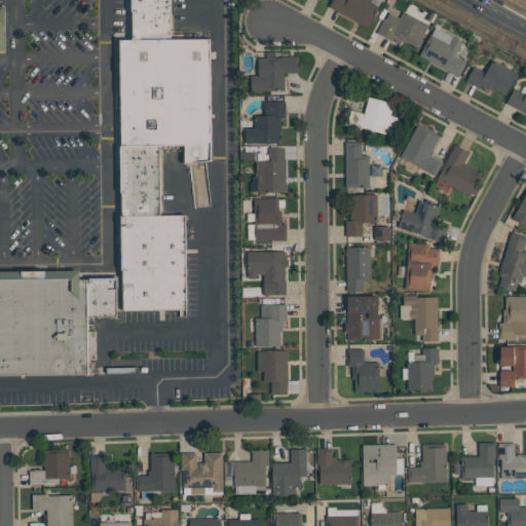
[(170,0),(171,39),(129,39),(128,0),(170,0)]
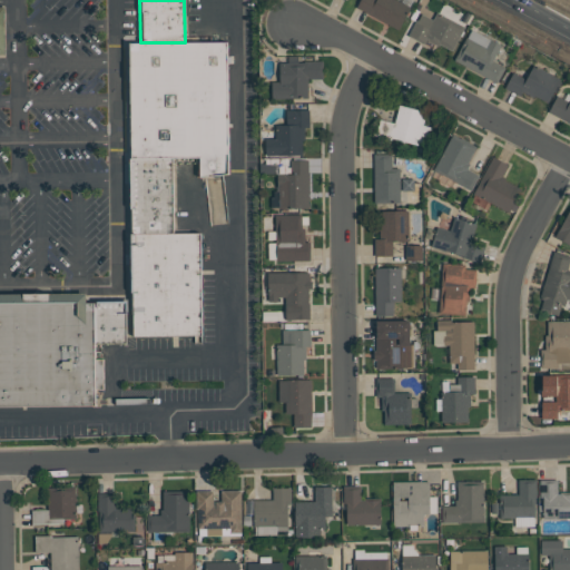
[(397,0),(411,7),(399,30),(356,7),(360,0),(397,0)]
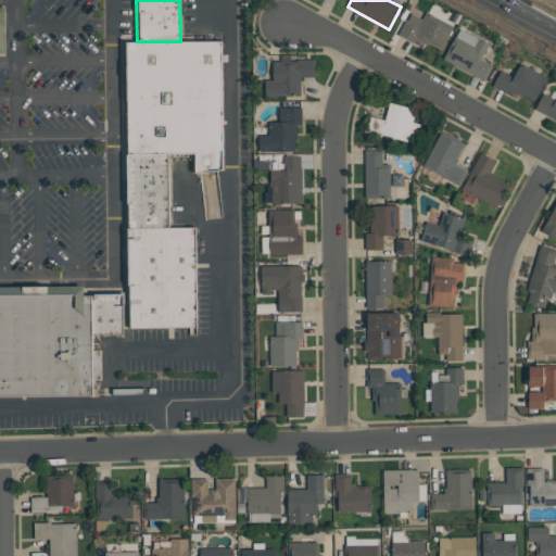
[(399,35),(406,20),(407,20),(412,13),(422,20),(426,12),(453,26),(441,50),(429,43),(428,46),(416,39),(414,42),(399,35)]
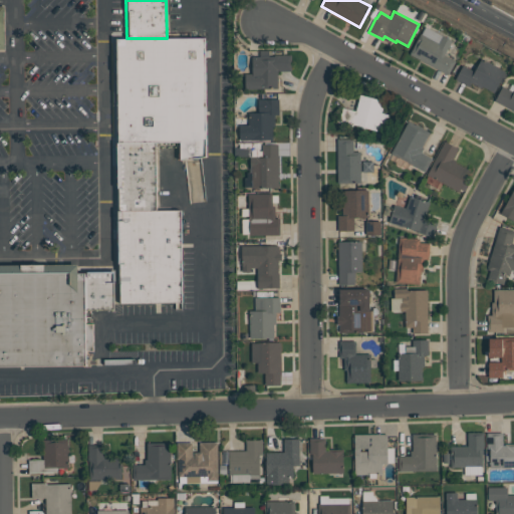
[(452,40),(445,55),(456,61),(448,74),(410,54),(421,34),(422,34),(426,26),(443,36),(443,35),(452,40)]
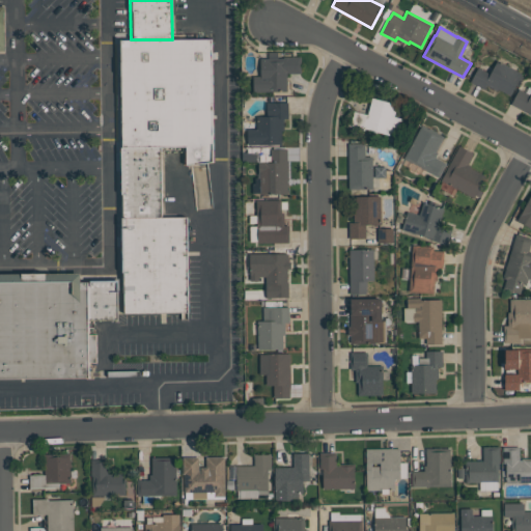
[(116,40),(131,39),(172,39),(212,39),(213,162),(187,165),(187,146),(163,146),(121,147),(121,109),(117,109),(116,40)]
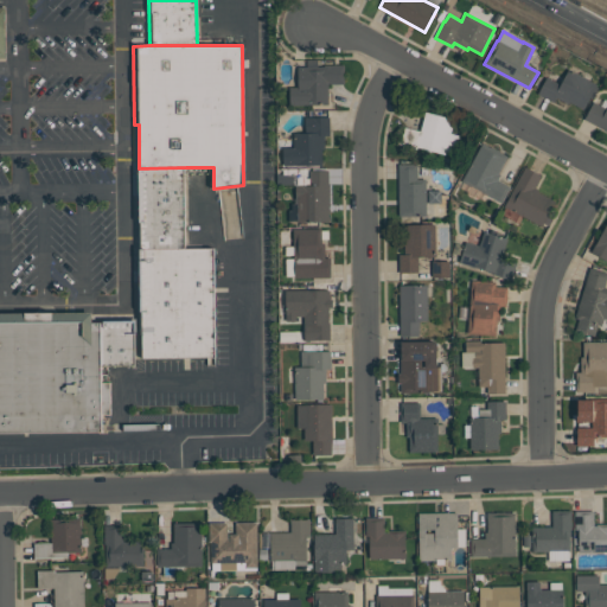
[(328,84),(328,104),(289,104),(289,87),(298,87),(298,66),(307,66),(307,59),(318,59),(318,65),(325,65),(325,64),(344,64),(344,84),(328,84)]
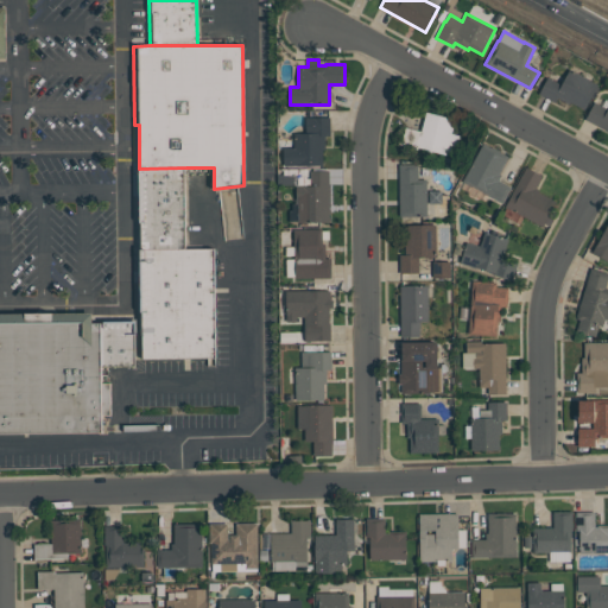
[(584,109),(572,103),(571,106),(557,97),(555,102),(538,94),(548,77),(561,84),(569,69),(597,84),(584,109)]
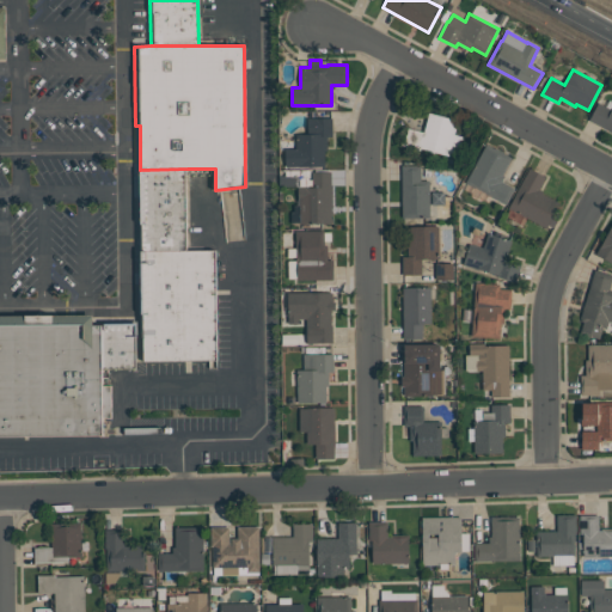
[(611,133),(589,121),(599,103),(606,106),(609,99),(611,101),(611,133)]
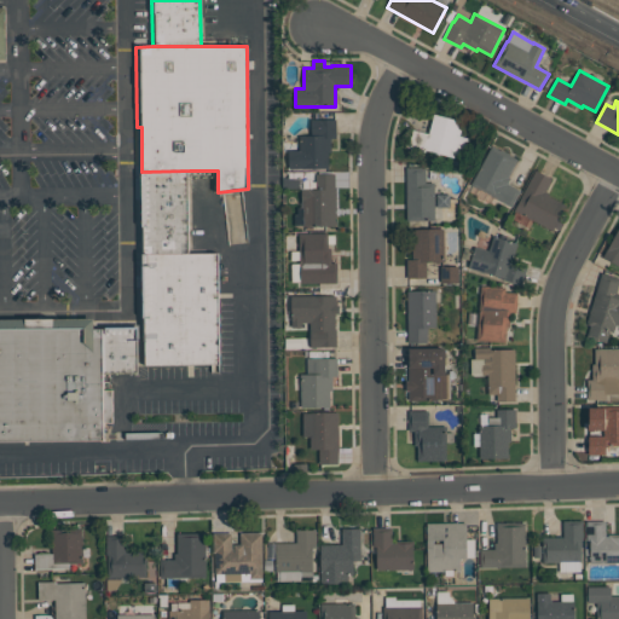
[(463,157),(455,155),(453,157),(426,150),(424,151),(408,148),(412,129),(428,133),(433,114),(463,121),(460,136),(468,138),(463,157)]
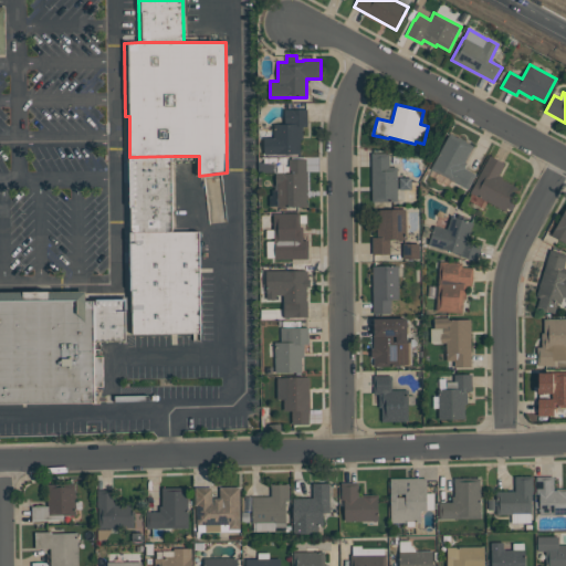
[(307,109),(307,126),(303,126),(303,139),(301,139),(301,155),(274,155),(274,124),(284,124),(284,109),(307,109)]
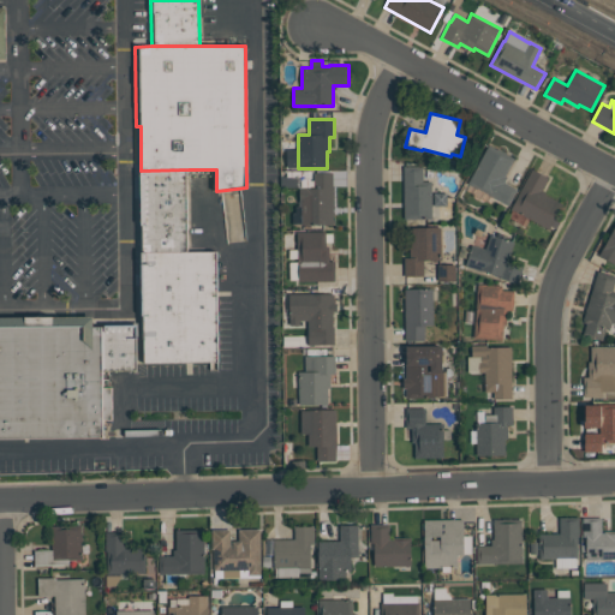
[(514,159),(506,175),(507,177),(505,181),(518,189),(508,206),(467,184),(489,144),(497,149),(497,148),(507,153),(506,154),(514,159)]
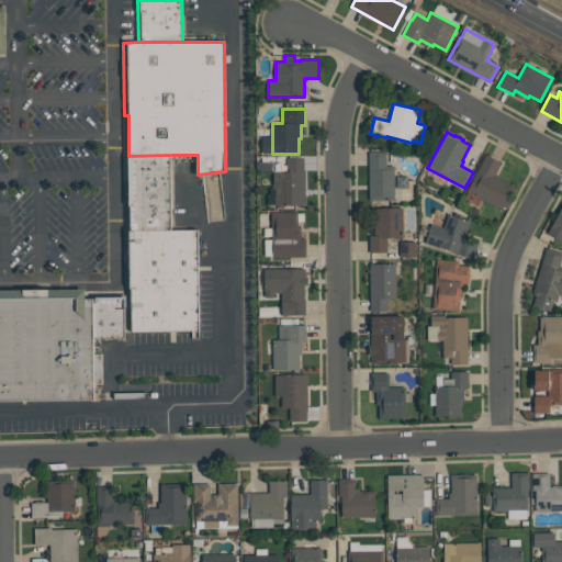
[(386,166),(394,166),(395,200),(370,200),(369,152),(386,152),(386,166)]
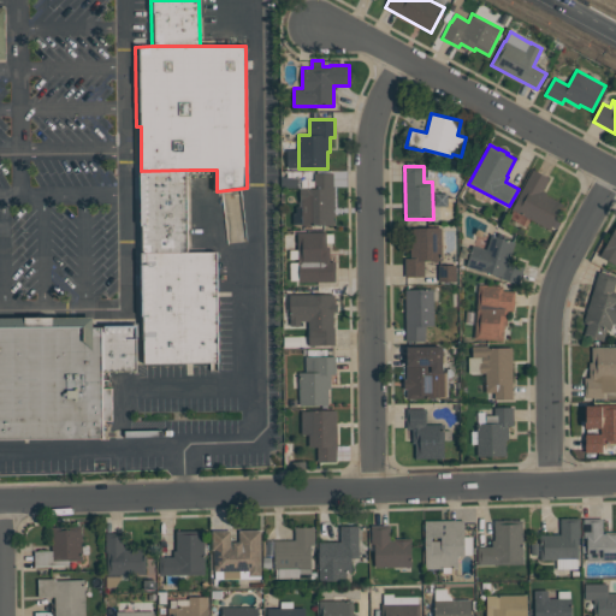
[(511,209),(519,196),(519,195),(533,169),(550,178),(543,190),(546,193),(545,195),(563,205),(560,212),(564,214),(557,229),(551,226),(549,230),(531,219),(526,226),(509,217),(513,209),(511,209)]
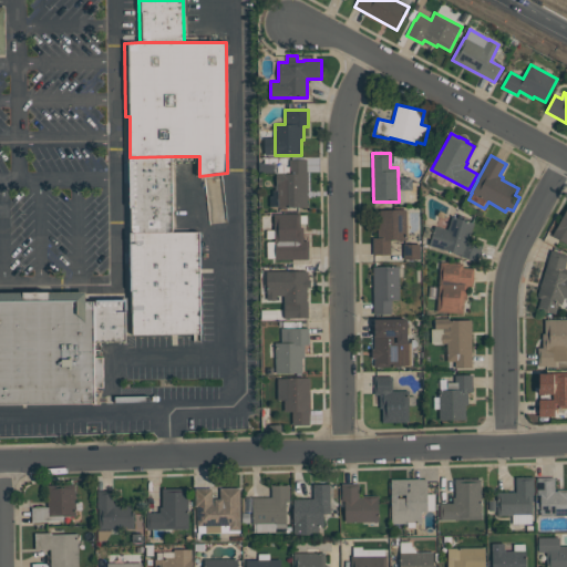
[(130,157),(174,156),(175,216),(173,216),(173,232),(129,233),(127,161),(130,161),(130,157)]
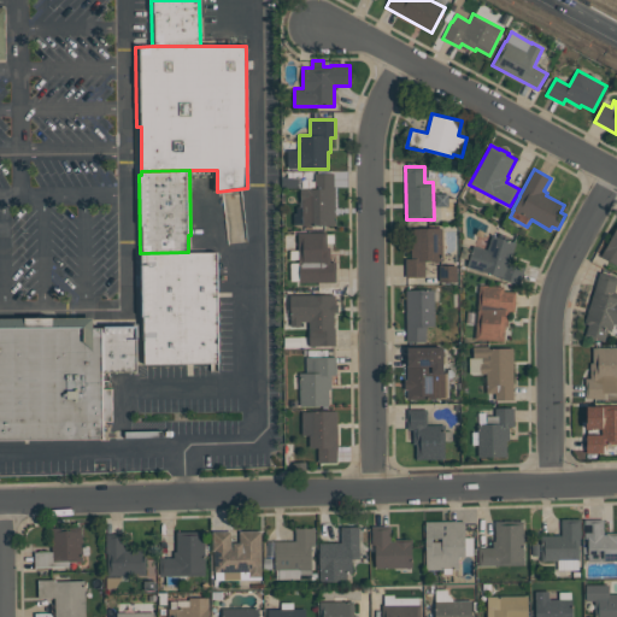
[(334,225),(303,225),(303,201),(300,201),(300,188),(315,188),(315,174),(334,174),(334,225)]
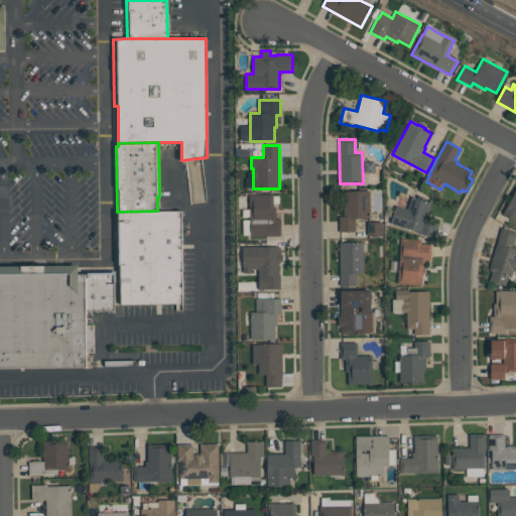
[(205,203),(204,165),(188,165),(189,204),(205,203)]
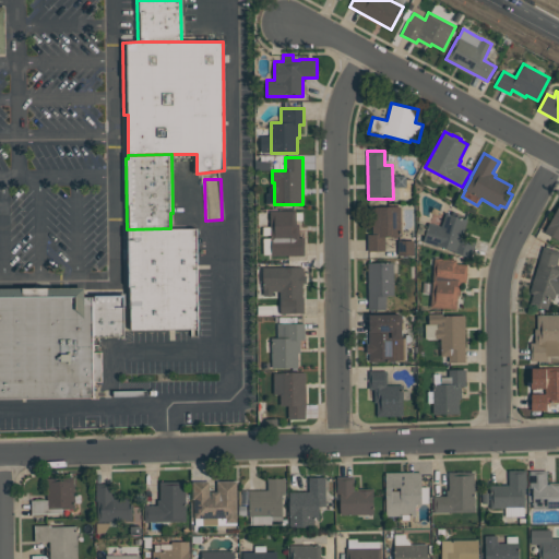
[(558,240),(544,233),(558,203),(558,240)]
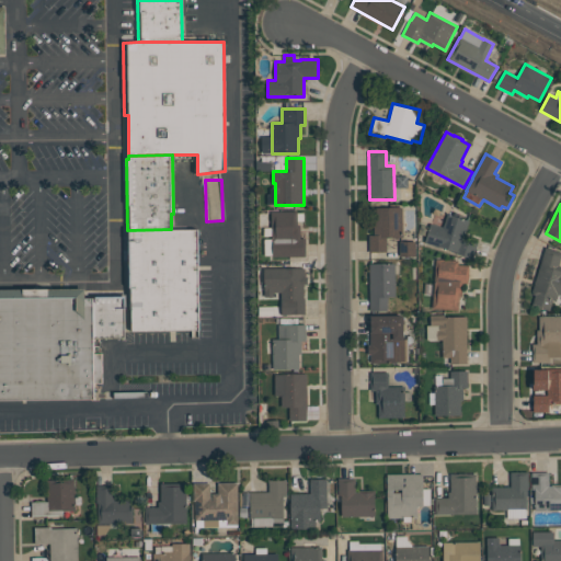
[(368,252),(368,235),(374,235),(374,221),(376,221),(376,207),(402,207),(402,237),(387,237),(387,252),(368,252)]
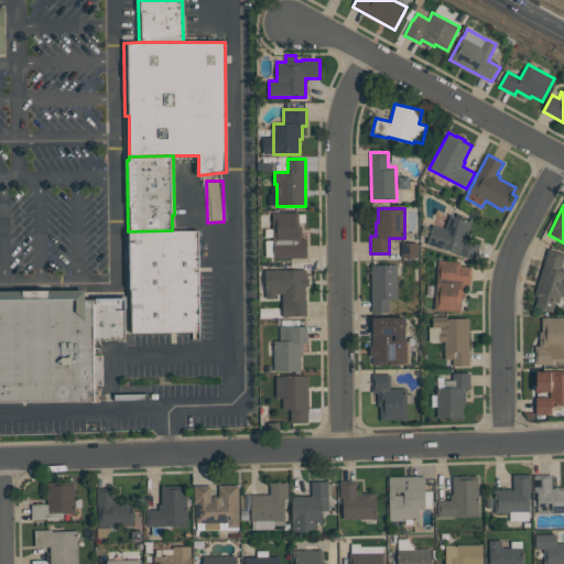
[(273,258),(273,257),(266,257),(266,240),(273,240),(273,237),(264,237),(264,229),(273,229),(272,213),(299,213),(299,214),(305,214),(305,223),(299,223),(299,226),(302,226),(302,240),(306,240),(307,258),(273,258)]
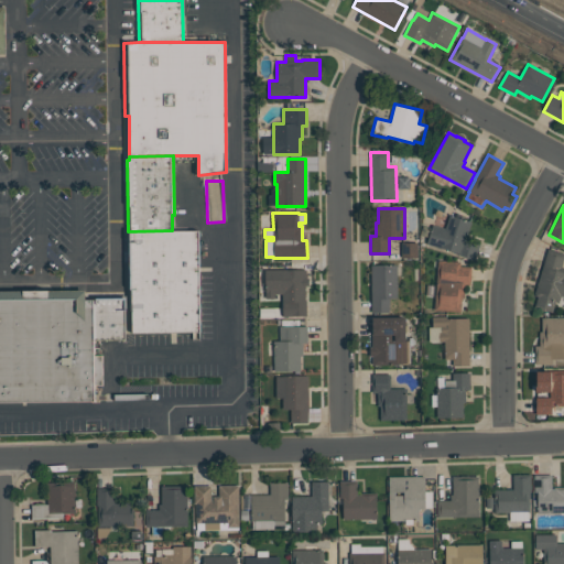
[(472,221),(466,239),(480,245),(475,260),(457,255),(457,253),(426,243),(433,225),(445,228),(449,214),(472,221)]
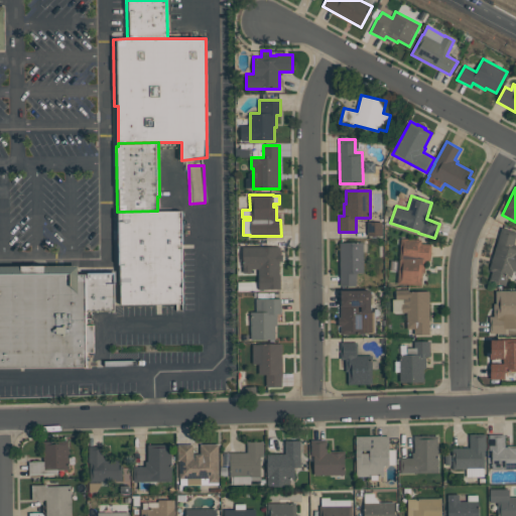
[(117,212),(157,211),(181,211),(182,303),(120,304),(120,281),(117,281),(117,212)]
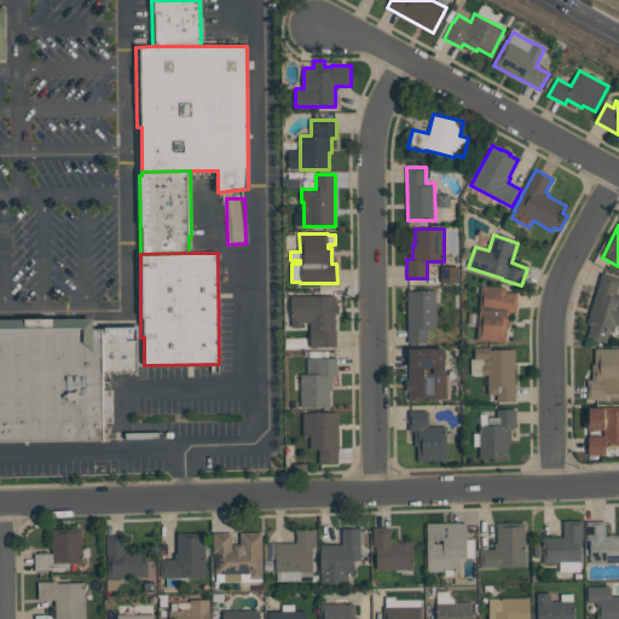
[(440,266),(458,266),(458,283),(440,283),(440,266)]
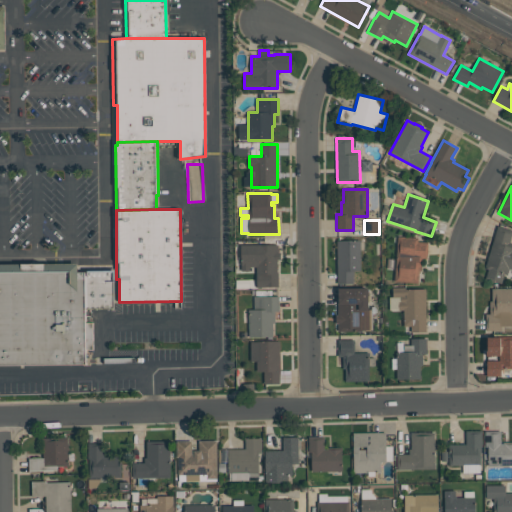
[(485,278),(488,268),(485,267),(497,225),(511,229),(511,233),(509,243),(511,243),(511,269),(509,268),(507,275),(504,274),(501,283),(485,278)]
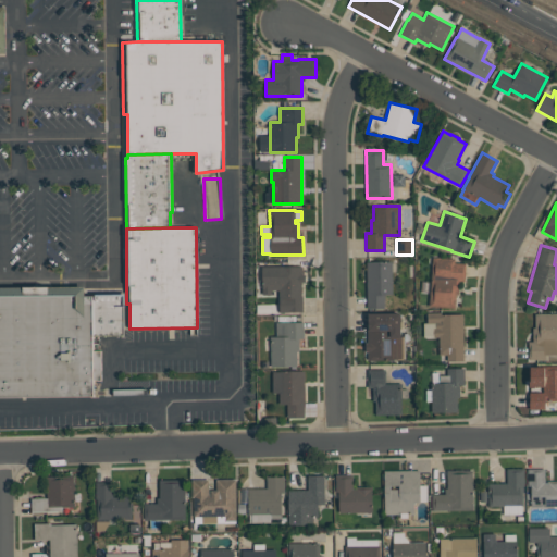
[(455,308),(429,306),(432,257),(455,259),(455,262),(466,263),(465,281),(459,281),(458,294),(456,294),(455,308)]
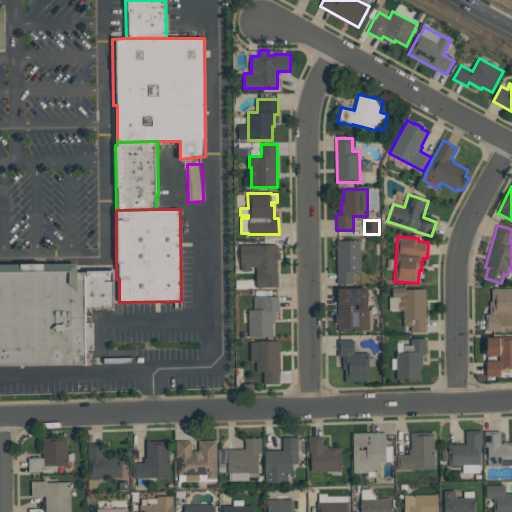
[(361,271),(353,271),(353,284),(337,284),(337,240),(360,240),(361,271)]
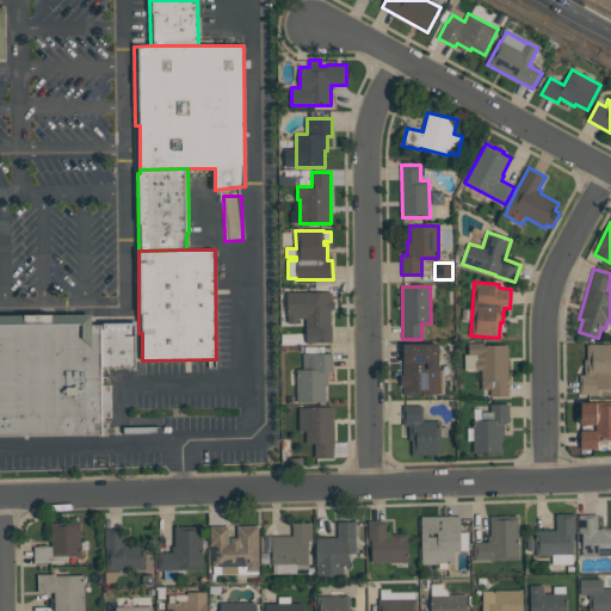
[(306,318),(298,319),(298,323),(288,323),(288,292),(332,292),(332,301),(334,301),(334,309),(331,309),(331,326),(332,326),(332,343),(307,343),(306,318)]
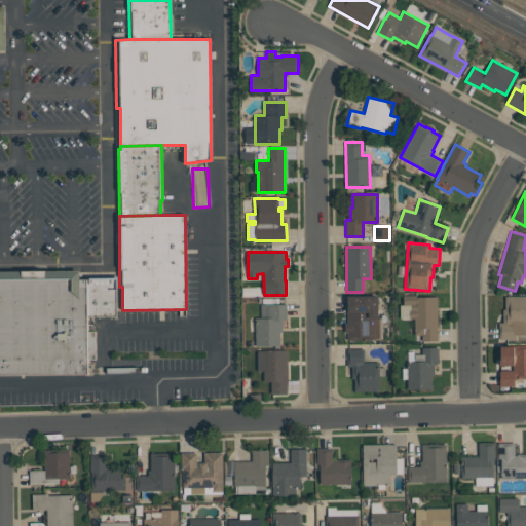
[(0,270),(79,270),(80,279),(87,279),(87,317),(87,331),(96,331),(96,360),(88,360),(88,375),(0,375),(0,270)]
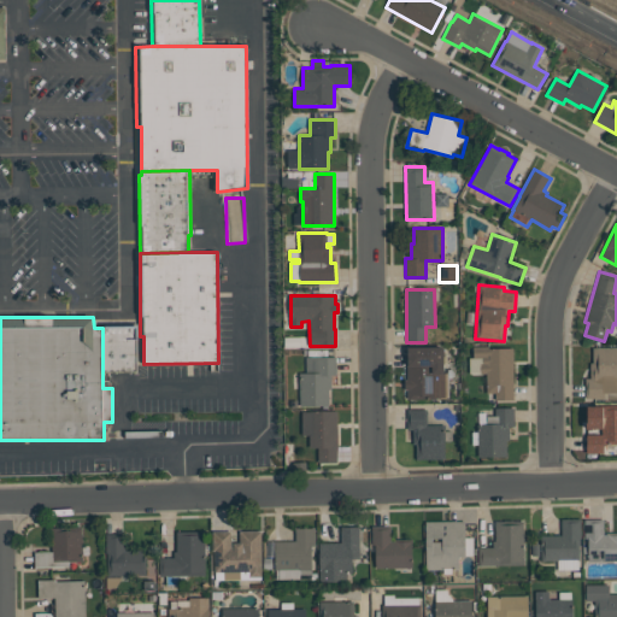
[(103,328),(105,328),(105,325),(136,325),(137,372),(103,372),(103,328)]
